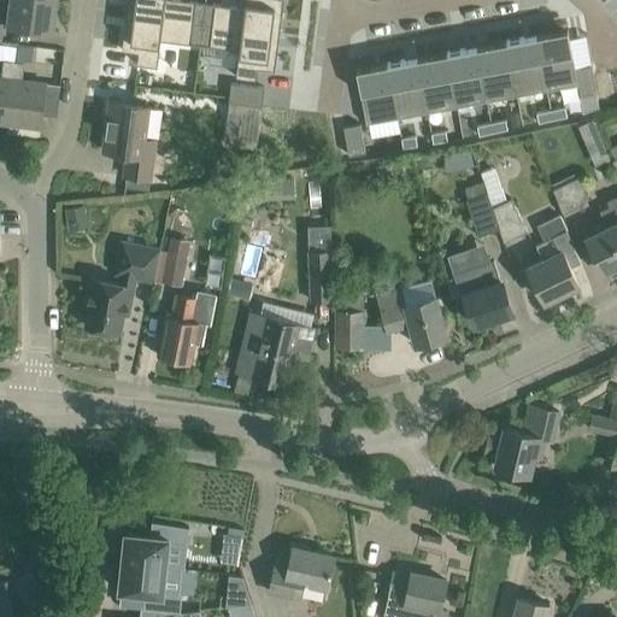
[(10,0),(6,27),(52,33),(56,0),(10,0)]
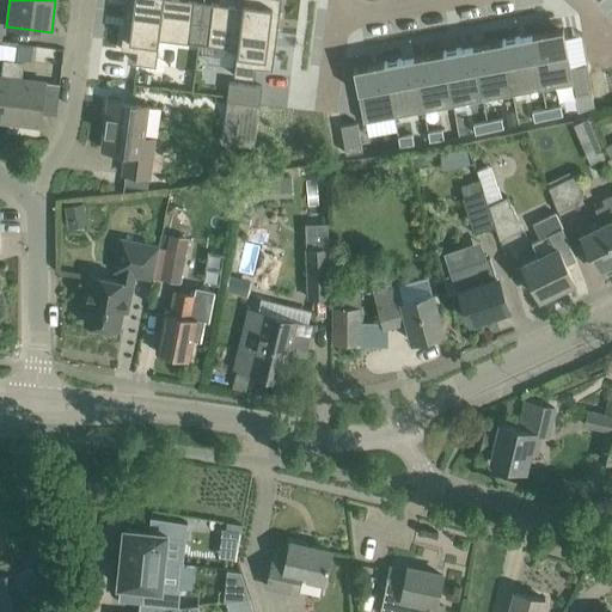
[(127,0),(126,12),(202,22),(204,1),(193,0),(127,0)]
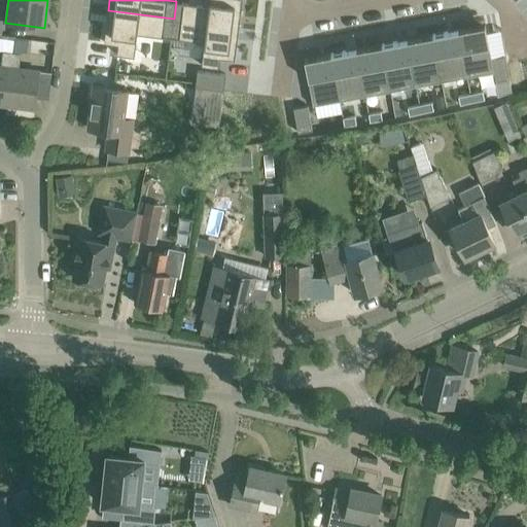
[(176,1),(174,19),(239,28),(242,0),(210,0),(210,6),(176,1)]
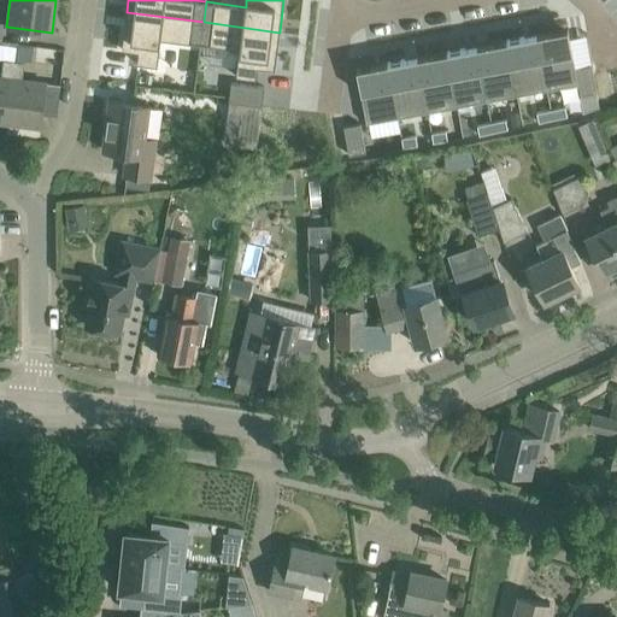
[(127,12),(123,48),(140,51),(137,62),(158,65),(162,37),(201,42),(204,22),(127,12)]
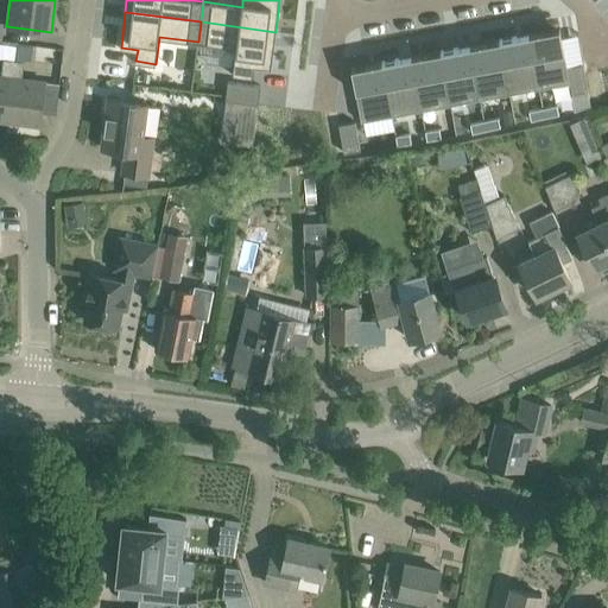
[(201,21),(198,42),(238,48),(234,74),(254,76),(255,65),(272,68),(276,32),(201,21)]
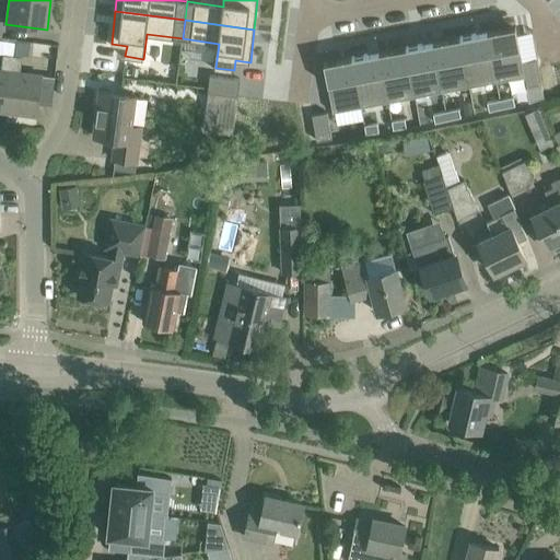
[(516,25),(489,31),(498,80),(526,76),(516,25)]
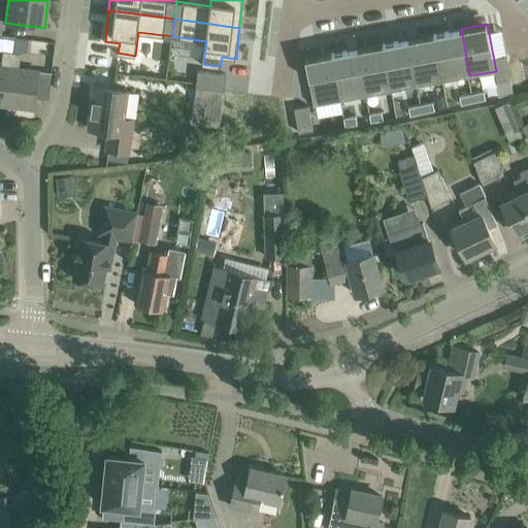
[(461,29),(435,33),(443,80),(469,75),(461,29)]
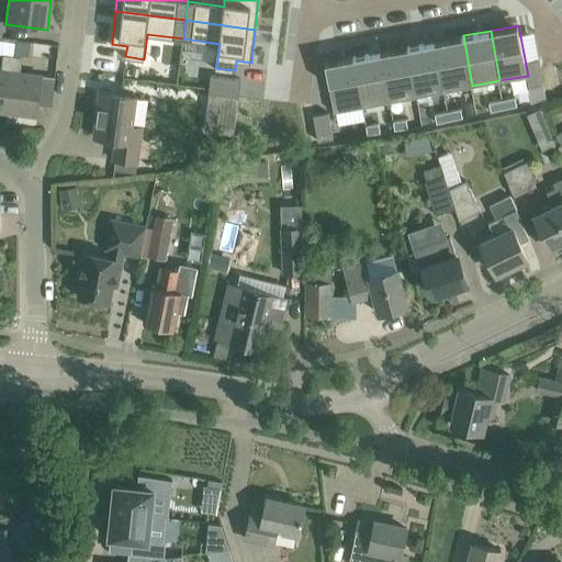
[(463,35),(436,41),(445,91),(472,86),(463,35)]
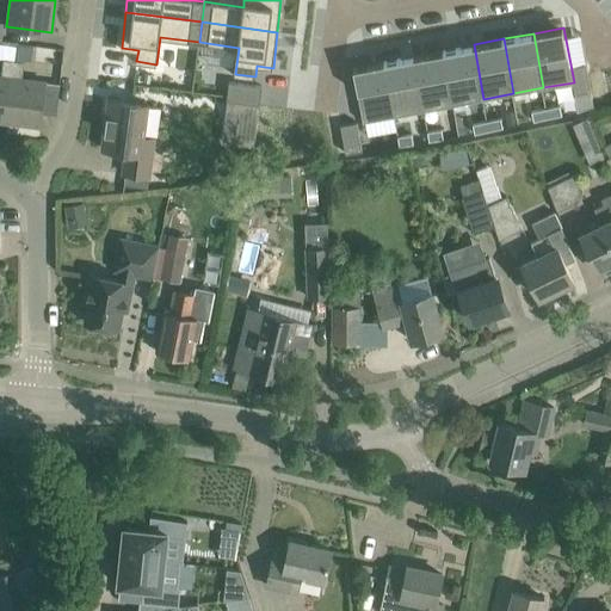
[(17,59),(31,61),(32,61),(34,45),(32,45),(19,44),(17,59)]
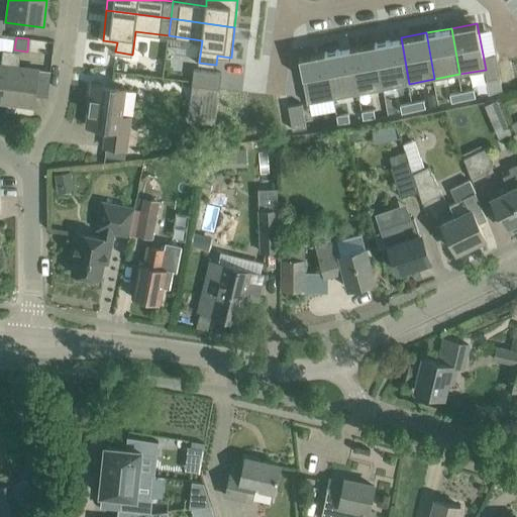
[(401,37),(375,42),(384,88),(409,84),(401,37)]
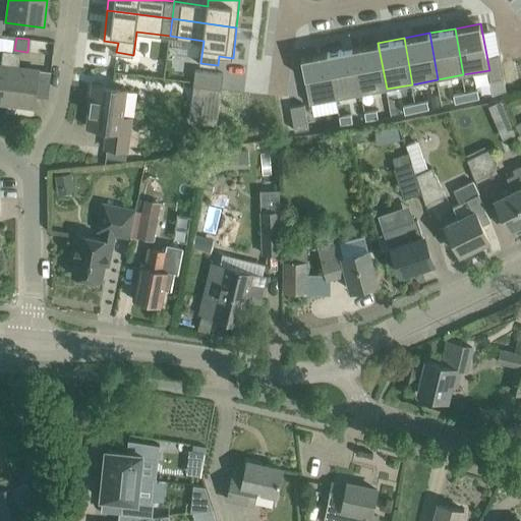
[(378,43),(352,47),(361,94),(387,89),(378,43)]
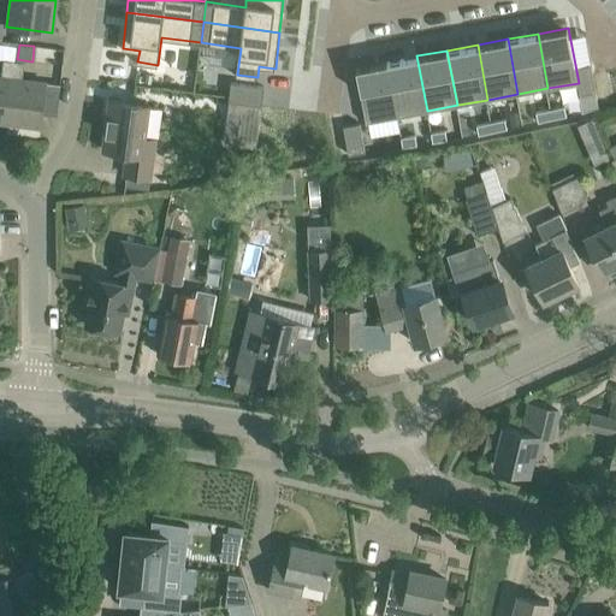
[(416,55),(386,61),(397,117),(427,111),(416,55)]
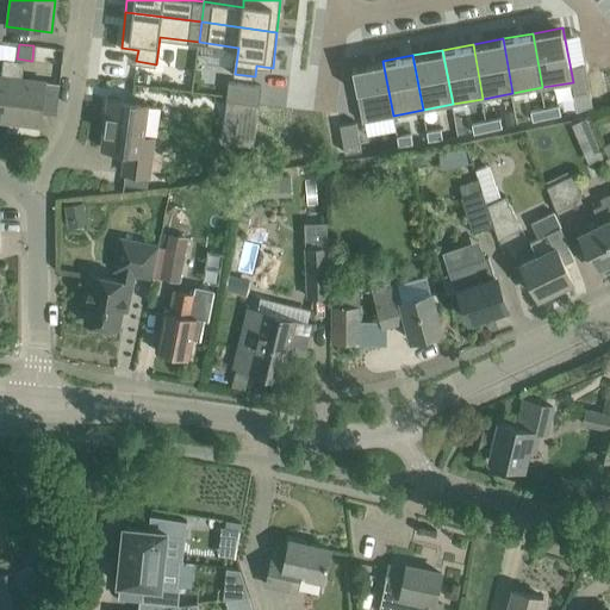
[(0,75),(0,119),(6,120),(14,60),(4,57),(1,75),(0,75)]
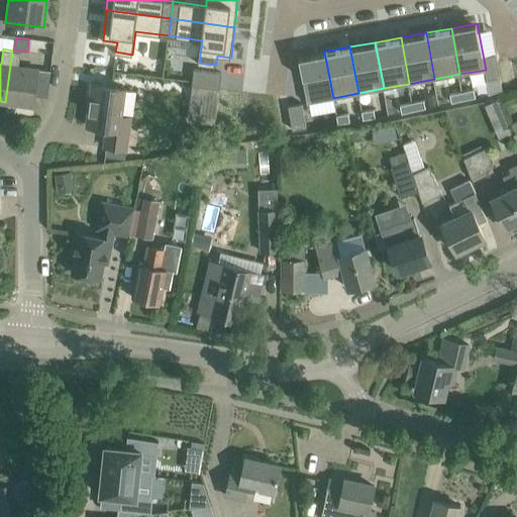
[(12,50),(5,102),(34,106),(38,69),(19,67),(21,52),(13,50),(12,50)]
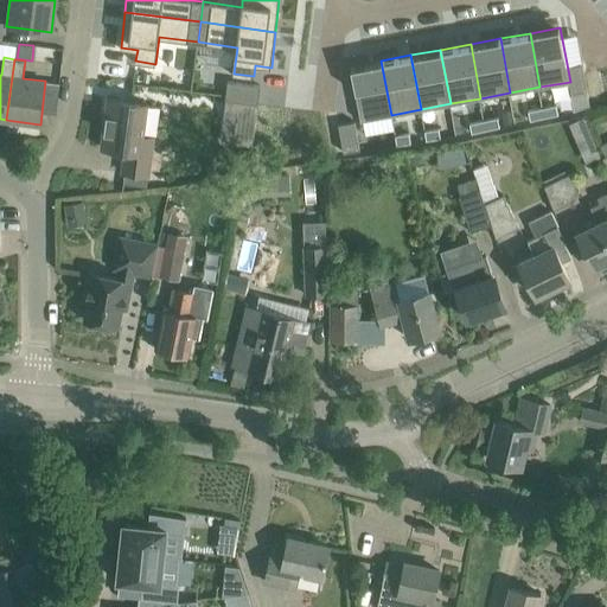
[(381,61),(351,66),(362,120),(391,115),(381,61)]
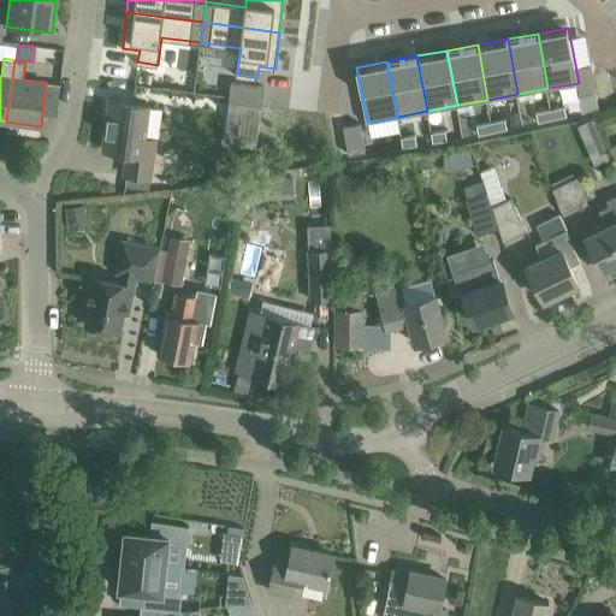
[(231,81),(229,100),(262,105),(265,86),(231,81)]
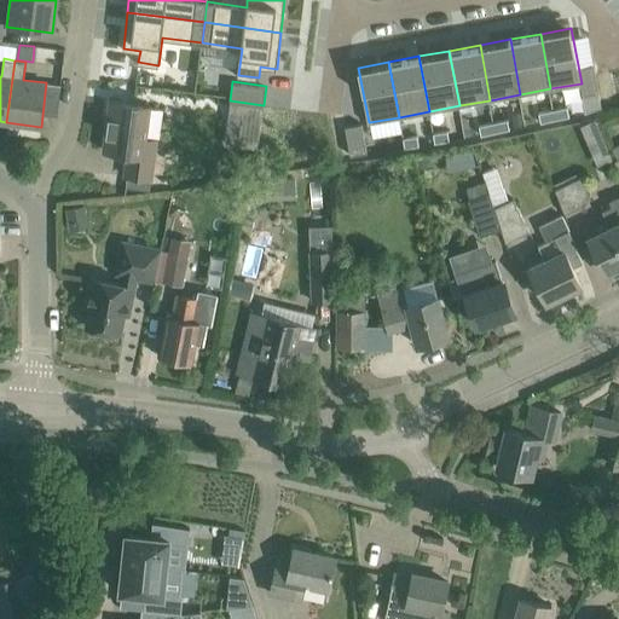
[(150,105),(134,103),(110,99),(104,150),(128,154),(125,174),(151,178),(156,139),(145,137),(150,105)]
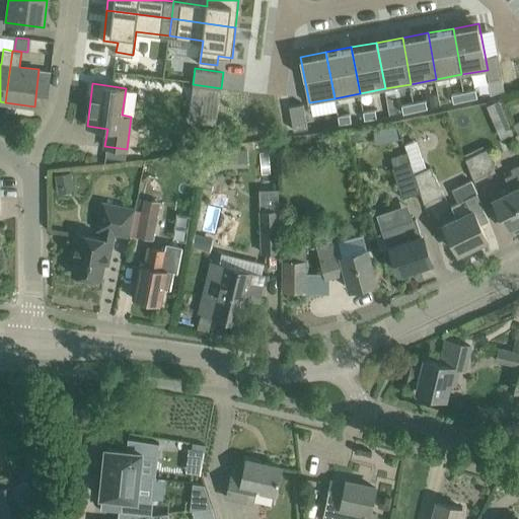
[(221,88),(193,84),(192,93),(212,96),(211,104),(210,108),(218,109),(220,97),(221,88)]
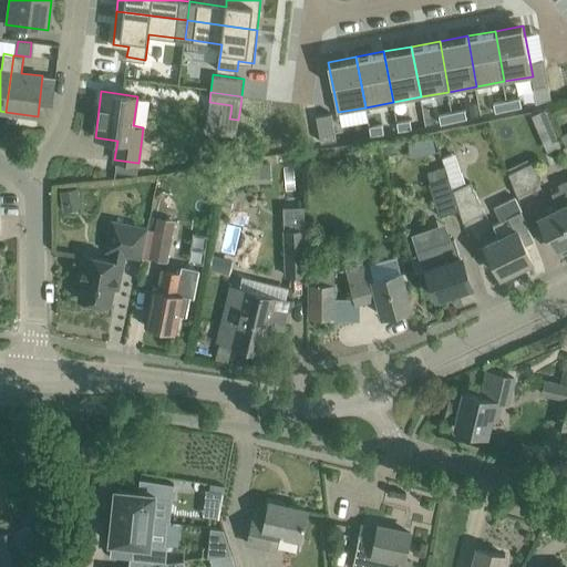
[(521,98),(507,100),(509,109),(522,105),(521,98)]
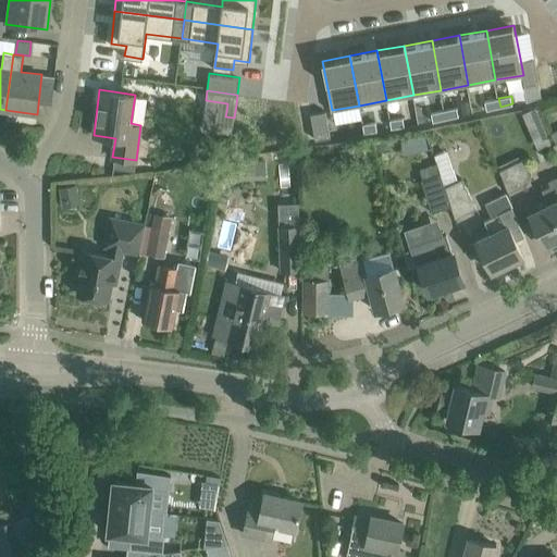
[(498,98),(485,101),(487,109),(497,107),(500,107),(498,98)]
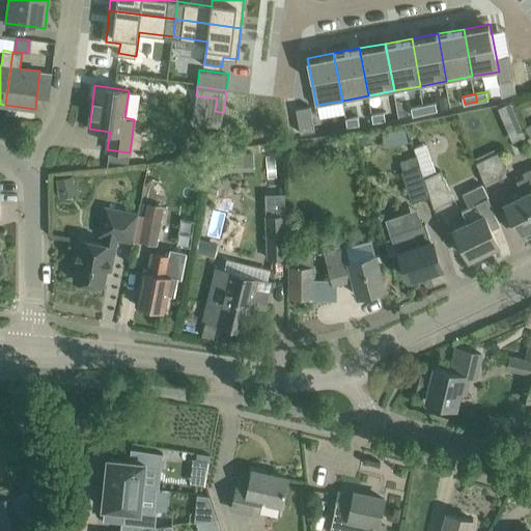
[(447,95),(439,98),(441,107),(449,106),(447,95)]
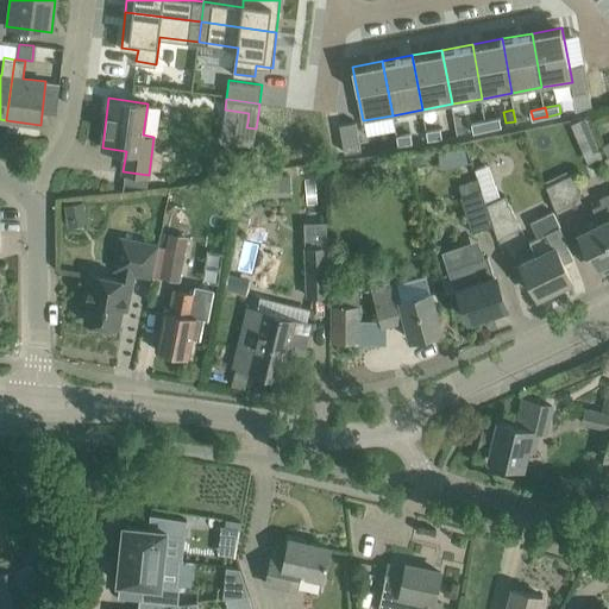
[(500,117),(487,120),(488,129),(502,126),(500,117)]
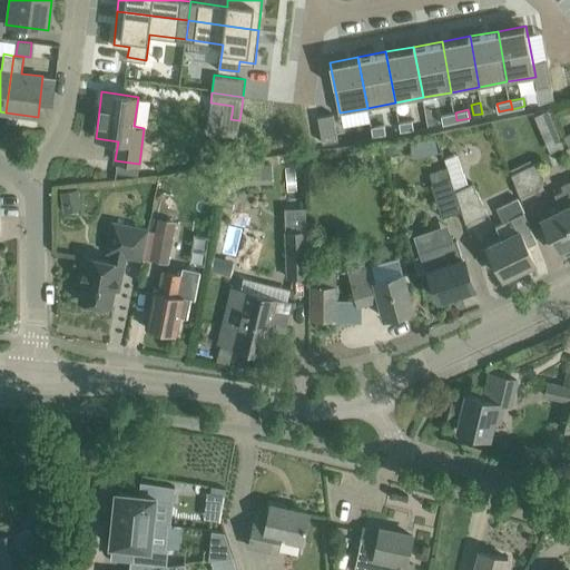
[(549,109),(534,115),(540,127),(553,121),(549,109)]
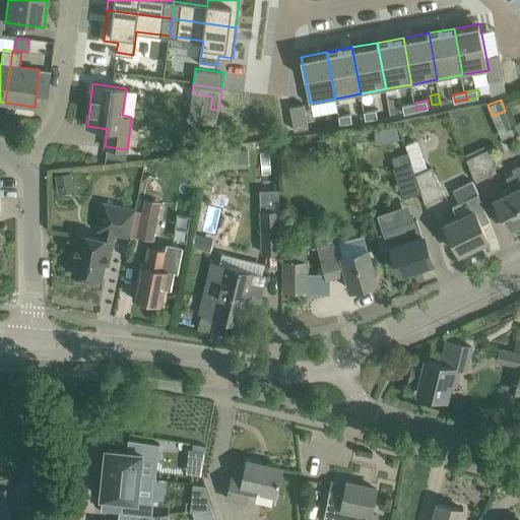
[(415,103),(403,105),(404,113),(416,110),(415,103)]
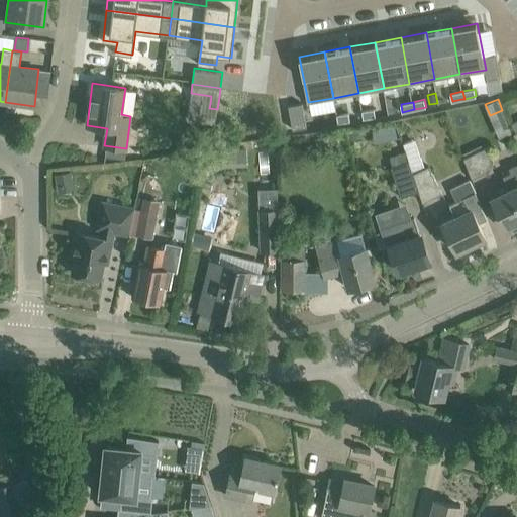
[(302,103),(288,105),(293,129),(307,126),(302,103)]
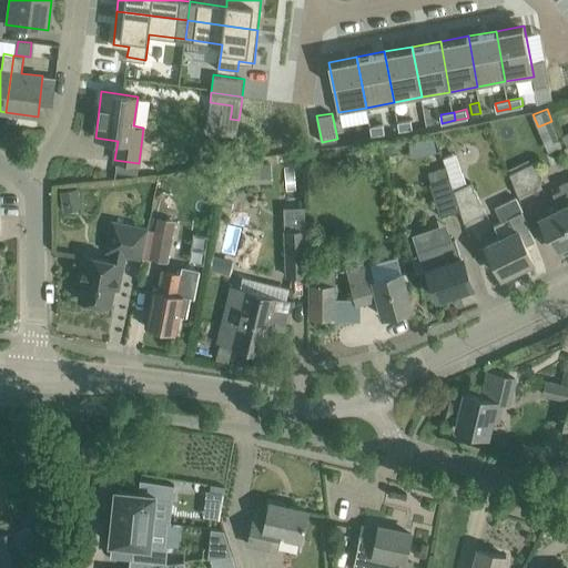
[(412,120),(398,122),(399,130),(413,128),(412,120)]
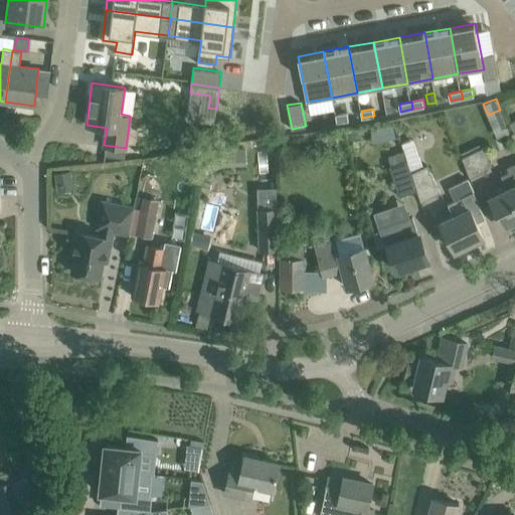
[(348,113),(336,115),(337,122),(342,121),(349,120),(348,113)]
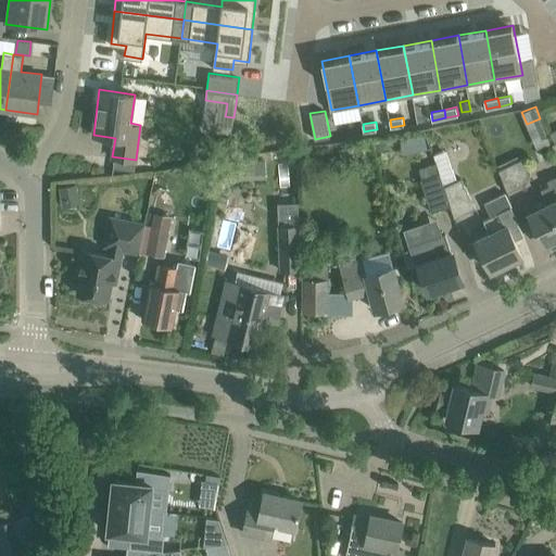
[(425,135),(400,138),(402,152),(427,149),(425,135)]
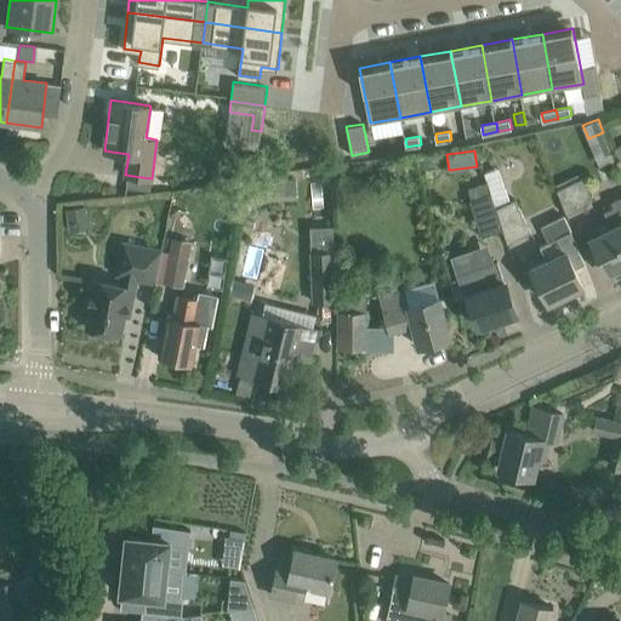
[(557,189),(567,214),(588,204),(592,193),(584,176),(557,189)]
